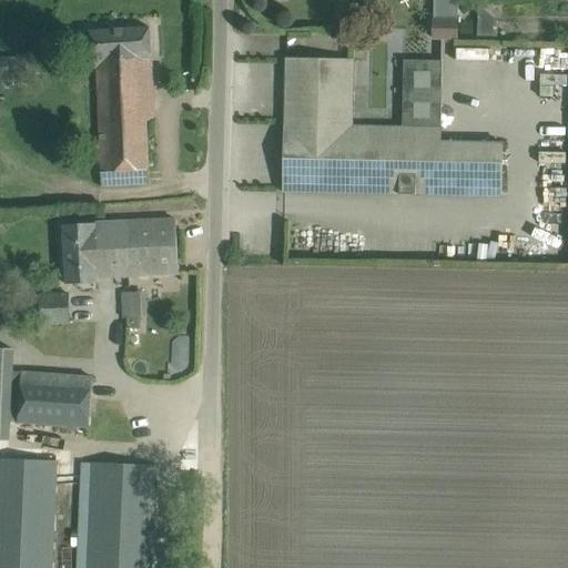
[(434,0),(433,40),(457,41),(458,0),(434,0)]
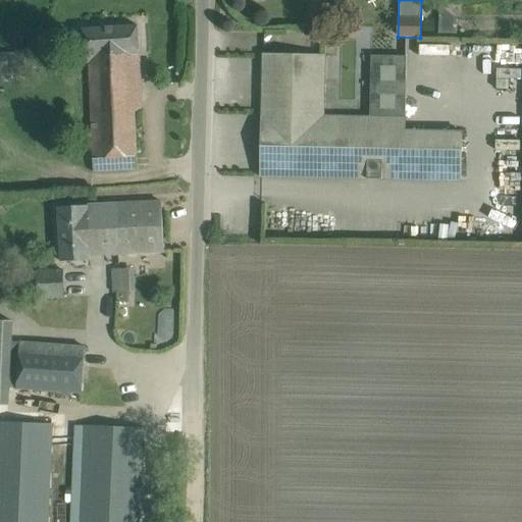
[(138,25),(82,30),(84,63),(89,63),(94,160),(137,158),(135,112),(140,109),(138,54),(139,54),(138,25)]
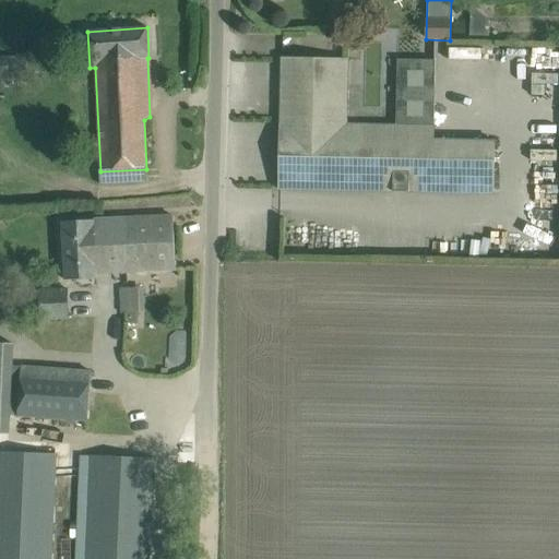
[(19,76),(19,57),(0,57),(0,82),(19,82),(19,76)]
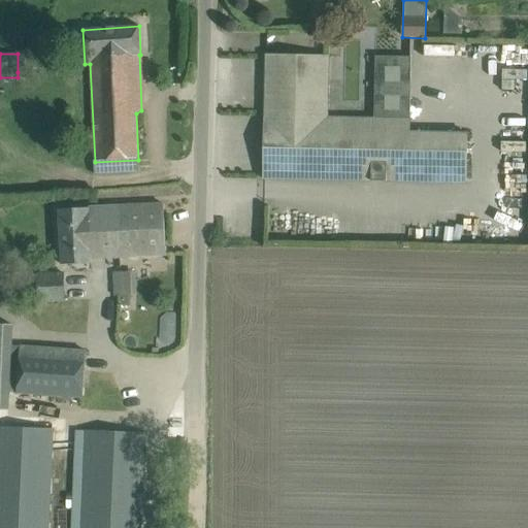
[(264,178),(408,182),(467,184),(468,133),(409,132),(411,58),(374,57),(373,120),(329,119),(330,57),(266,55),(264,178)]
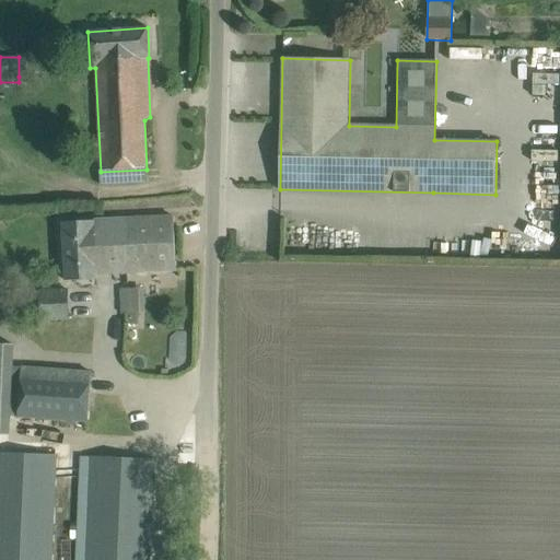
[(96,273),(154,271),(176,270),(174,218),(62,222),(66,281),(97,279),(96,273)]
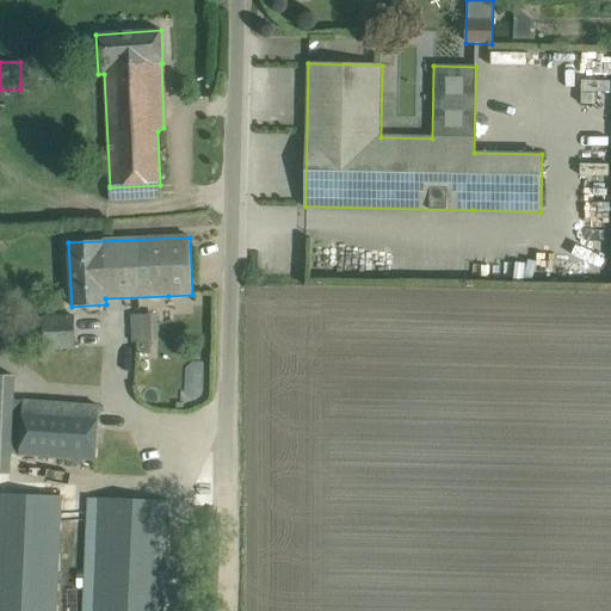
[(155,313),(131,314),(133,341),(156,340),(155,313)]
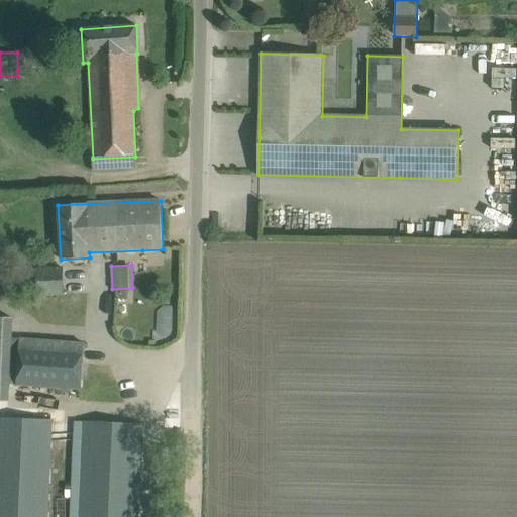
[(63,268),(35,269),(37,296),(64,294),(63,268)]
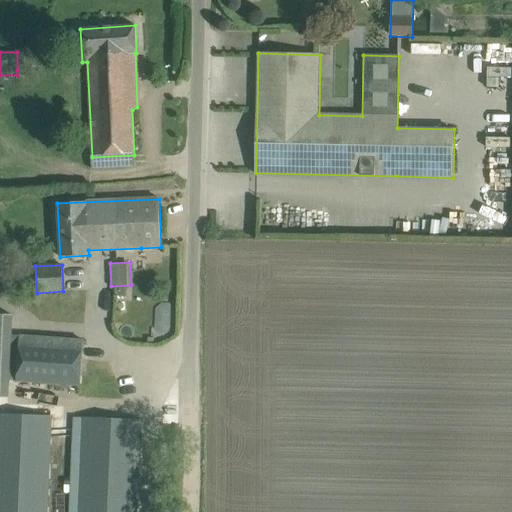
[(0,511),(47,511),(51,417),(0,414),(0,398),(7,398),(8,381),(11,381),(13,336),(10,336),(11,315),(0,314),(0,511)]
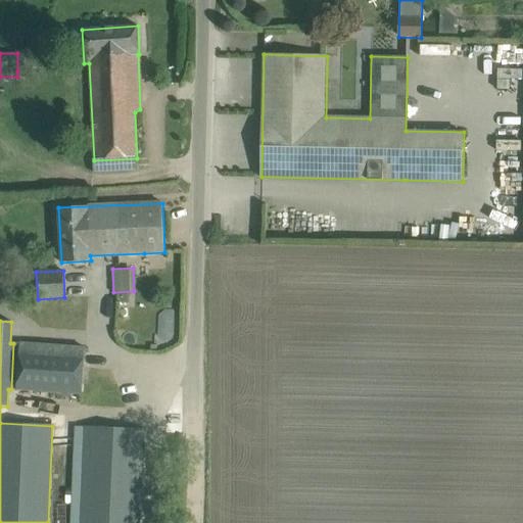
[(13,343),(11,389),(82,394),(85,348),(13,343)]
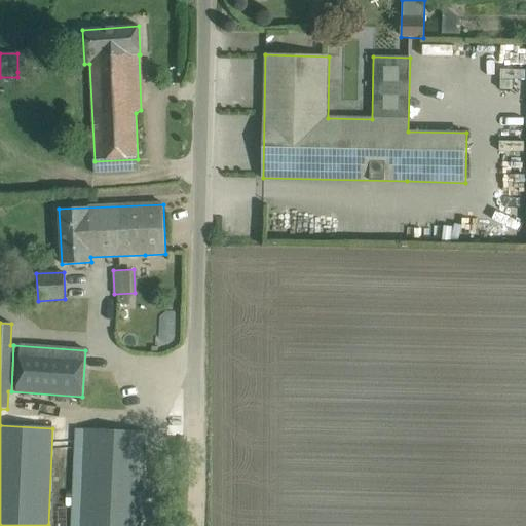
[(139,525),(145,430),(85,428),(85,439),(75,438),(70,525),(139,525)]
